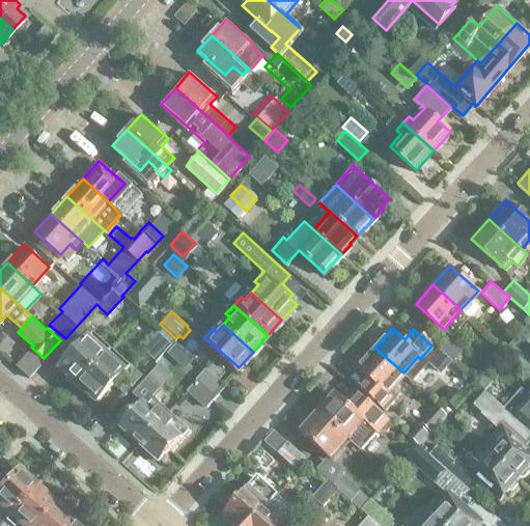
[(61,366),(80,383),(107,353),(98,344),(103,339),(94,330),(61,366)]
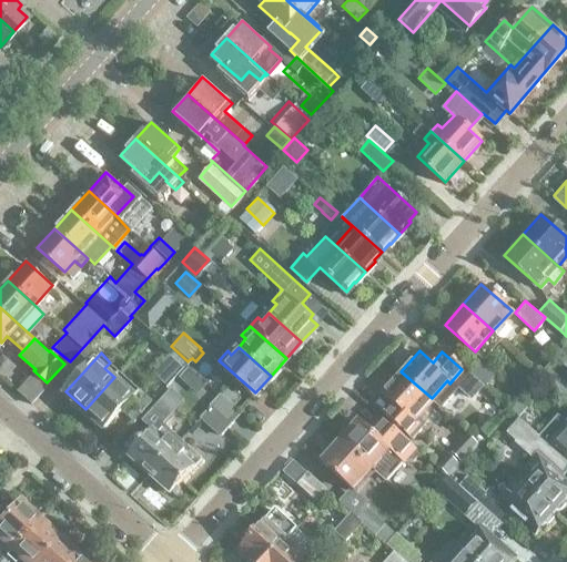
[(164,381),(181,364),(170,354),(153,371),(164,381)]
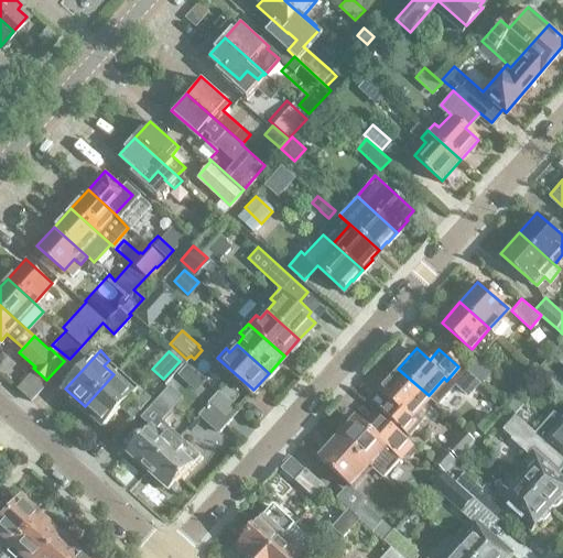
[(473,353),(462,364),(479,381),(480,382),(491,370),(473,353)]
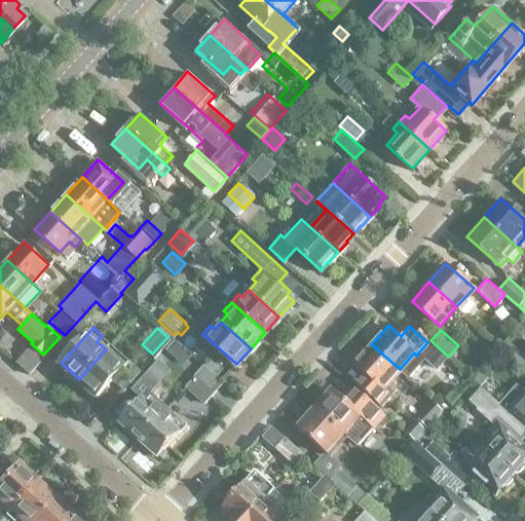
[(119,420),(139,438),(167,406),(148,387),(158,376),(155,373),(181,345),(170,336),(143,367),(128,382),(143,395),(119,420)]
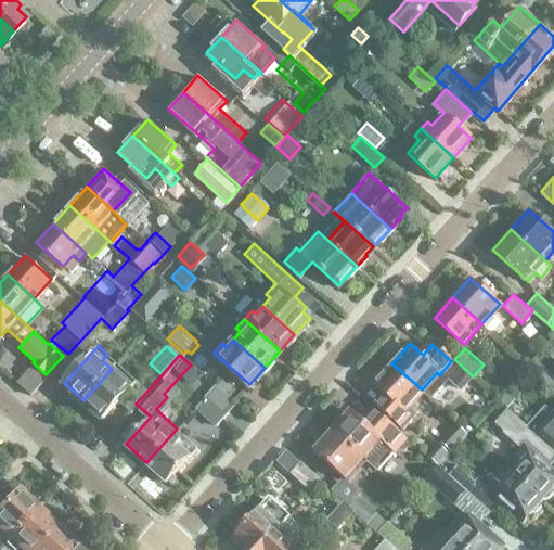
[(422,389),(391,363),(374,383),(413,418),(421,409),(412,400),(422,389)]
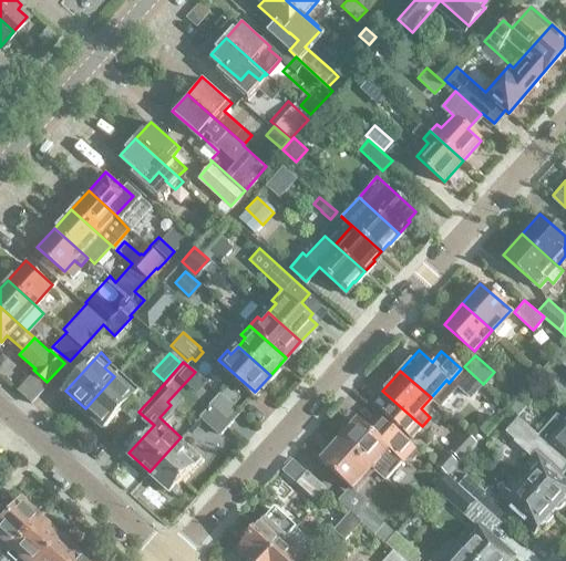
[(114,376),(85,408),(104,426),(140,388),(131,380),(124,386),(114,376)]
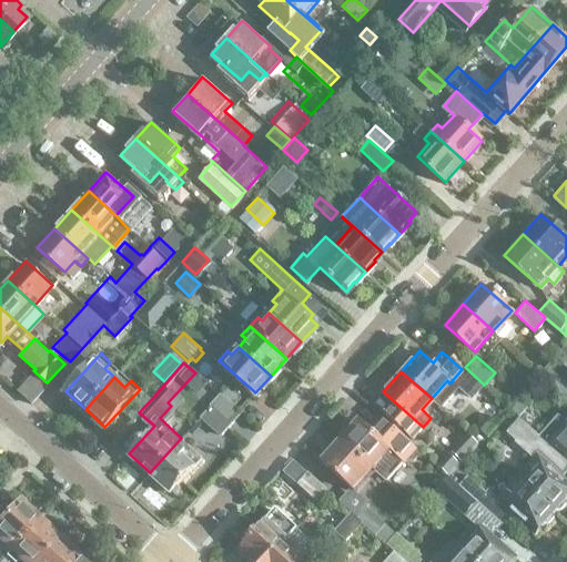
[(236,408),(216,390),(206,400),(210,404),(205,409),(215,418),(221,412),(228,418),(236,408)]
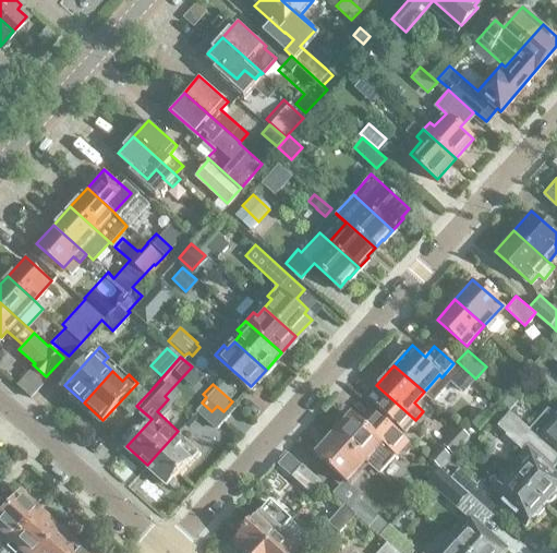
[(556,413),(547,406),(529,425),(556,452),(556,413)]
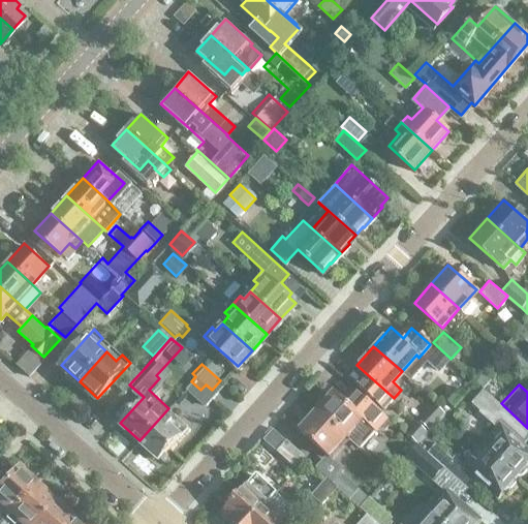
[(490,413),(498,404),(482,389),(473,398),(490,413)]
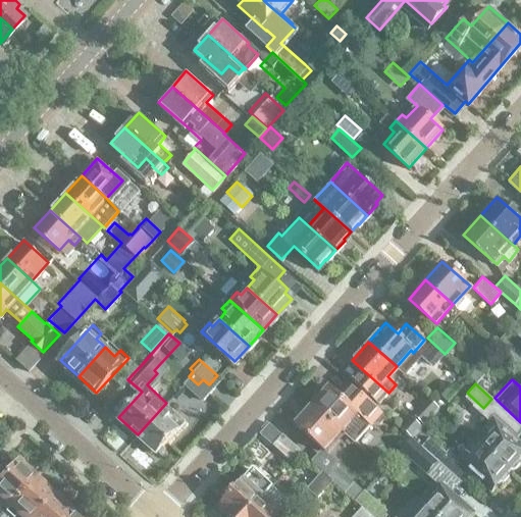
[(329,385),(312,404),(342,430),(358,411),(329,385)]
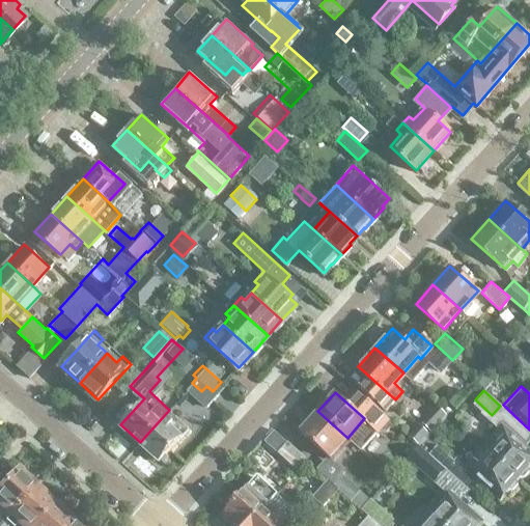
[(405,457),(409,452),(420,463),(420,462),(436,476),(452,458),(436,444),(427,452),(417,443),(379,408),(366,422),(405,457)]
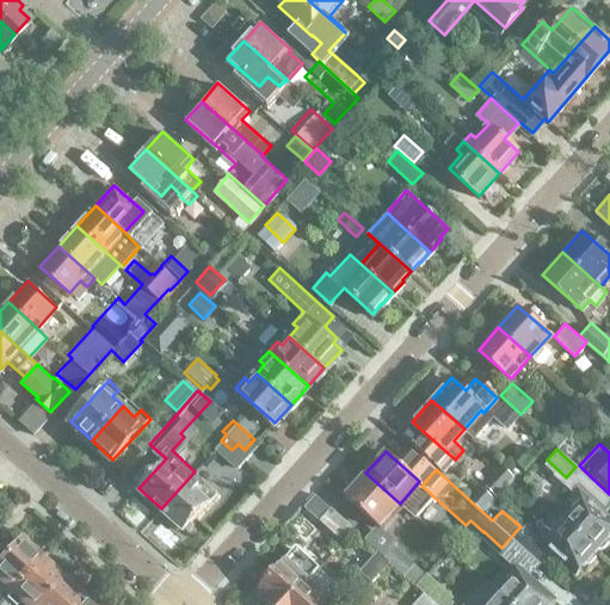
[(195,471),(161,508),(183,529),(217,492),(195,471)]
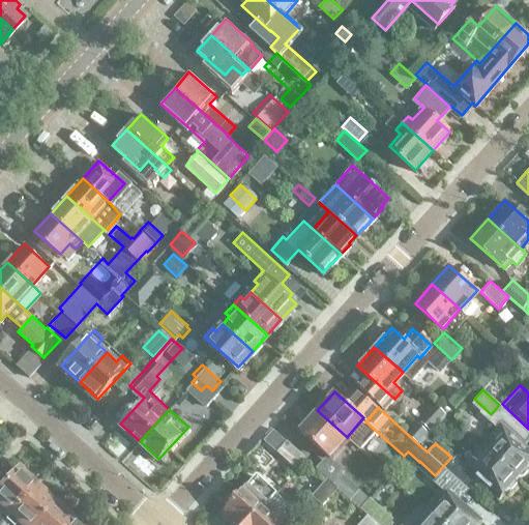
[(347,437),(317,410),(300,430),(329,457),(347,437)]
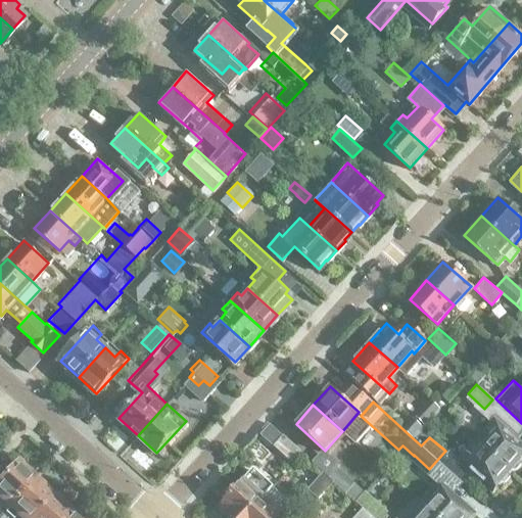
[(492,433),(483,444),(511,470),(521,457),(521,445),(495,422),(488,430),(492,433)]
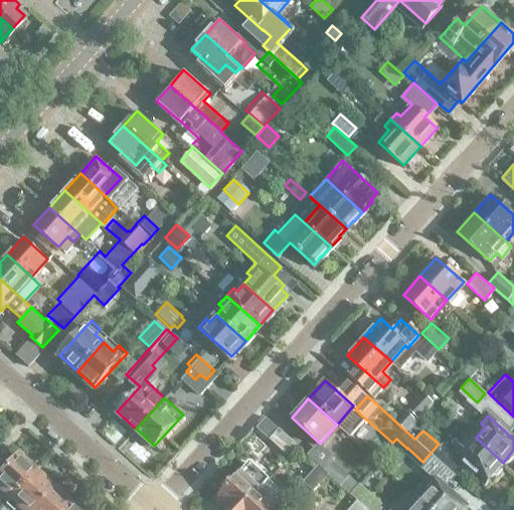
[(286,453),(296,442),(278,427),(269,437),(286,453)]
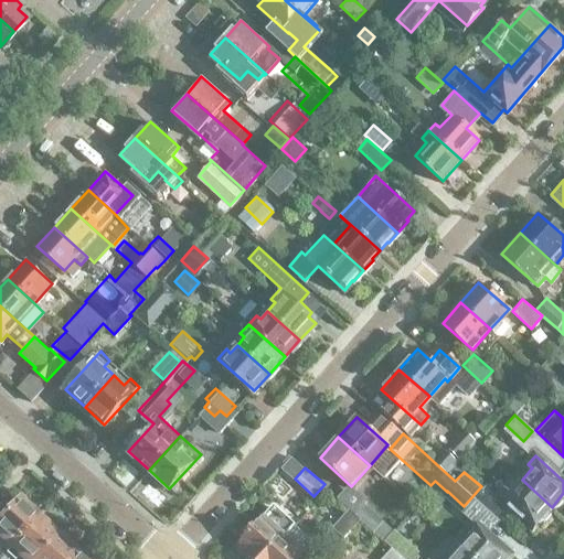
[(533,527),(552,507),(522,480),(510,493),(506,488),(499,496),(533,527)]
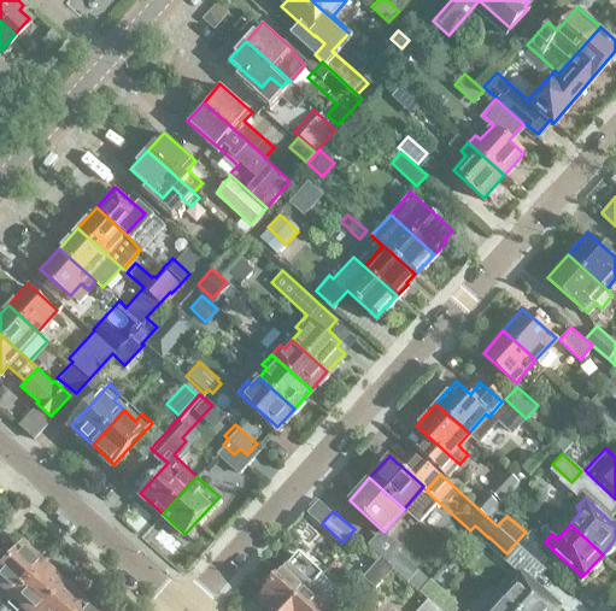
[(391,544),(381,554),(393,565),(408,579),(420,589),(432,576),(432,575),(429,577),(418,568),(391,544)]
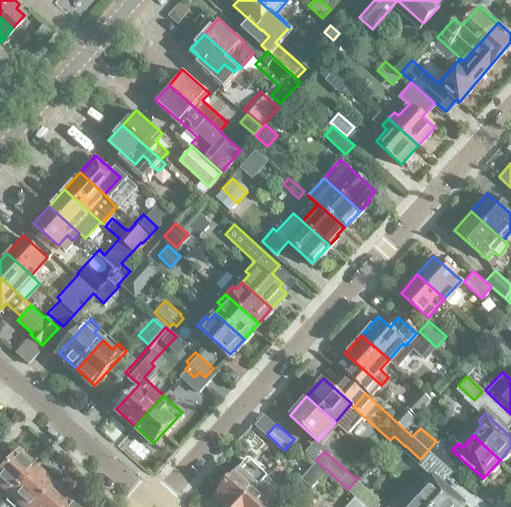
[(0,503),(4,500),(34,468),(16,452),(0,468),(0,487),(2,489),(0,490),(0,503)]
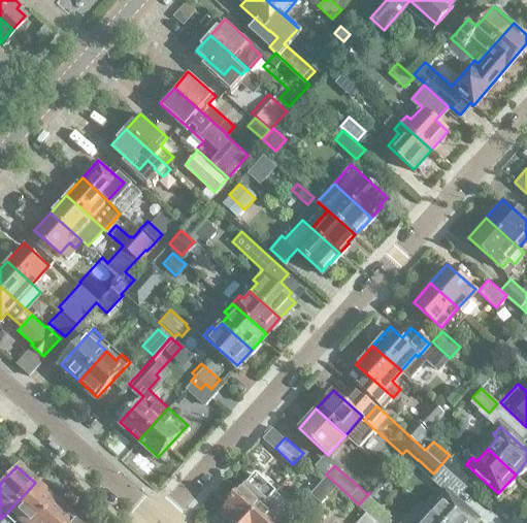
[(236,522),(244,522),(266,499),(274,490),(256,472),(222,511),(236,522)]
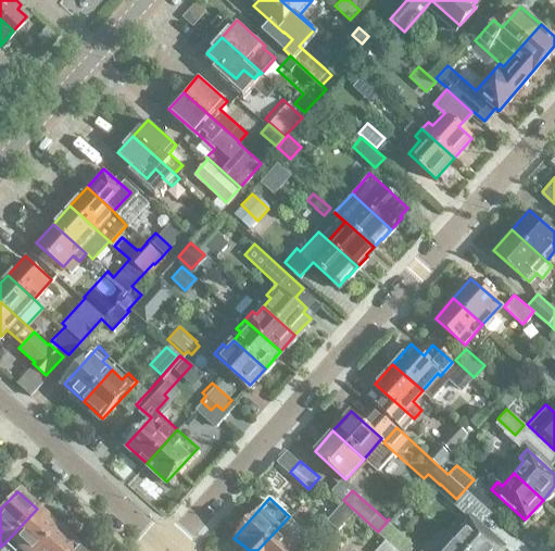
[(338,528),(354,510),(343,500),(327,518),(338,528)]
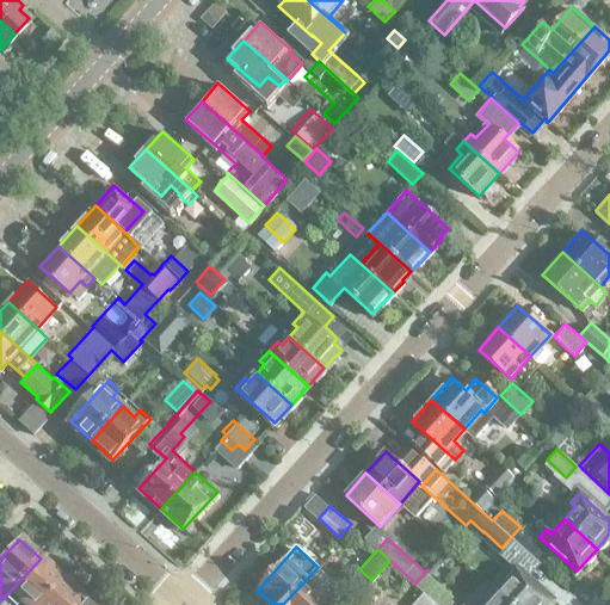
[(41,559),(5,597),(12,604),(18,598),(25,604),(36,604),(61,578),(41,559)]
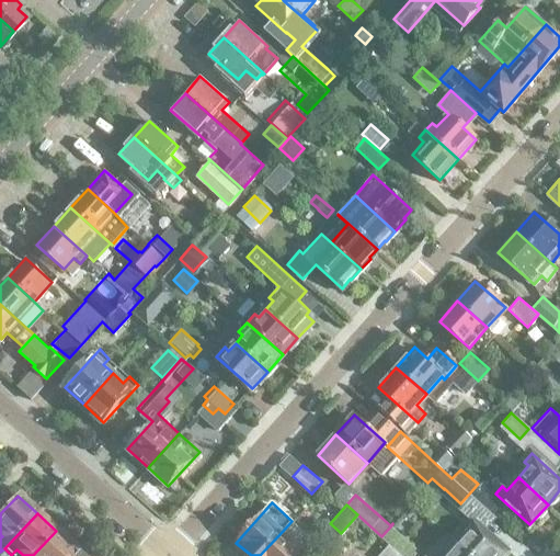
[(460,532),(453,540),(471,555),(501,555),(506,551),(476,523),(465,536),(460,532)]
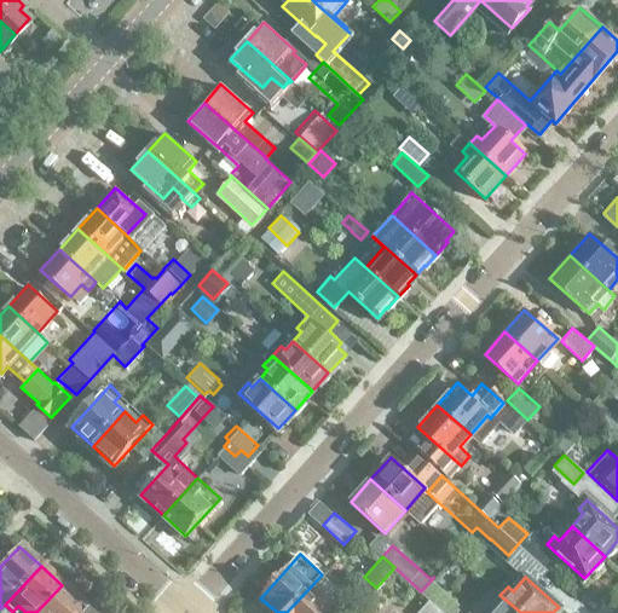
[(445,589),(433,578),(421,591),(429,599),(445,612),(456,612),(462,606),(445,590),(445,589)]
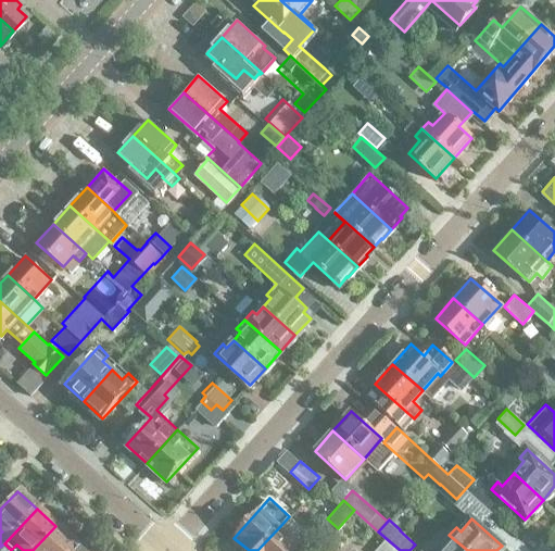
[(55,526),(33,550),(67,550),(74,543),(55,526)]
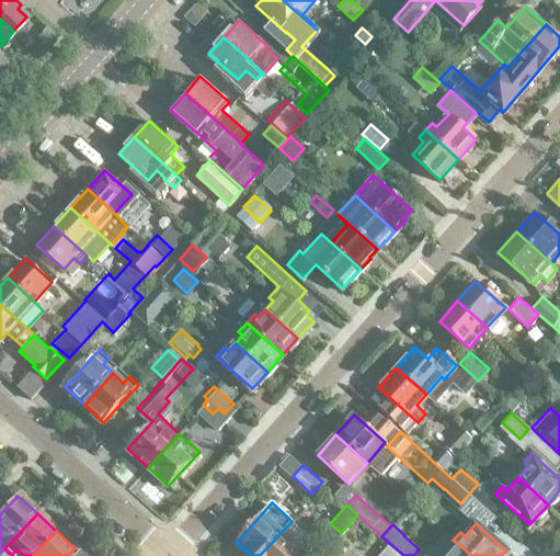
[(297,555),(304,548),(283,531),(260,555),(297,555)]
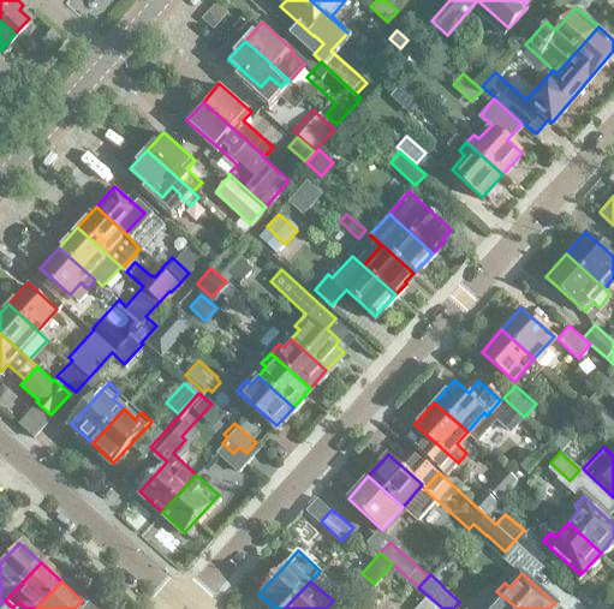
[(517,608),(496,591),(492,597),(486,592),(471,608),(517,608)]
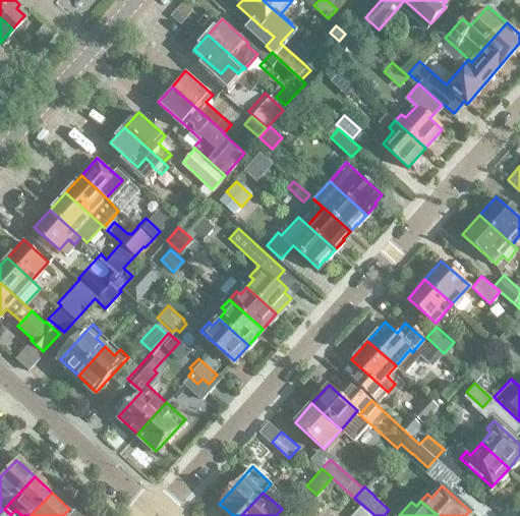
[(374,515),(361,504),(350,515),(351,515),(374,515)]
